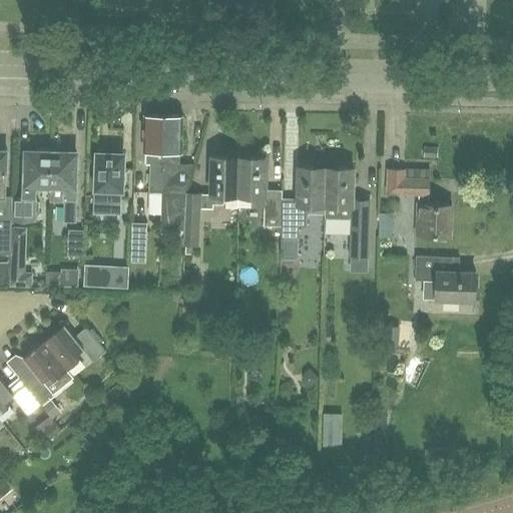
[(160,120),(161,115),(144,114),(143,149),(145,149),(145,162),(150,162),(149,191),(161,191),(163,167),(161,167),(161,162),(157,162),(157,150),(160,150),(160,134),(165,134),(166,120),(160,120)]
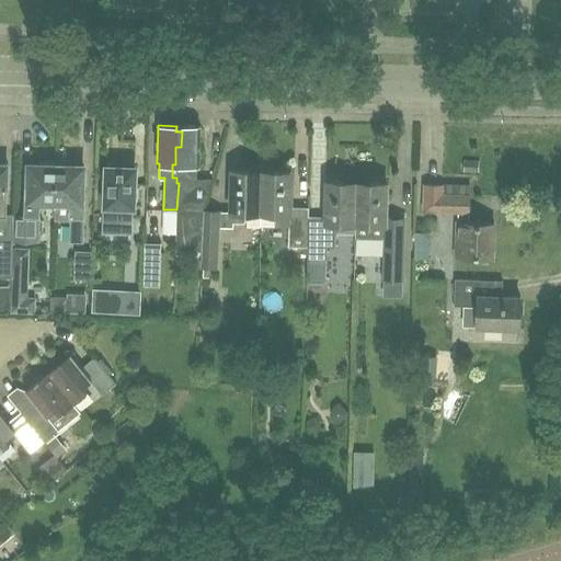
[(202,249),(203,210),(213,179),(196,179),(197,165),(199,165),(201,127),(176,126),(175,132),(182,132),(181,147),(175,147),(175,164),(172,164),(172,178),(176,178),(176,183),(179,183),(176,209),(176,248),(202,249)]
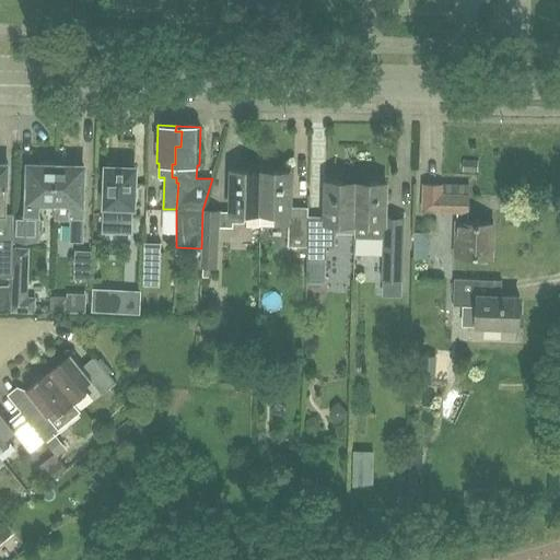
[(43,161),(39,165),(30,164),(28,199),(25,199),(24,213),(24,214),(23,240),(38,241),(38,232),(43,231),(43,221),(39,219),(39,214),(39,202),(55,202),(56,165),(56,161),(43,161)]
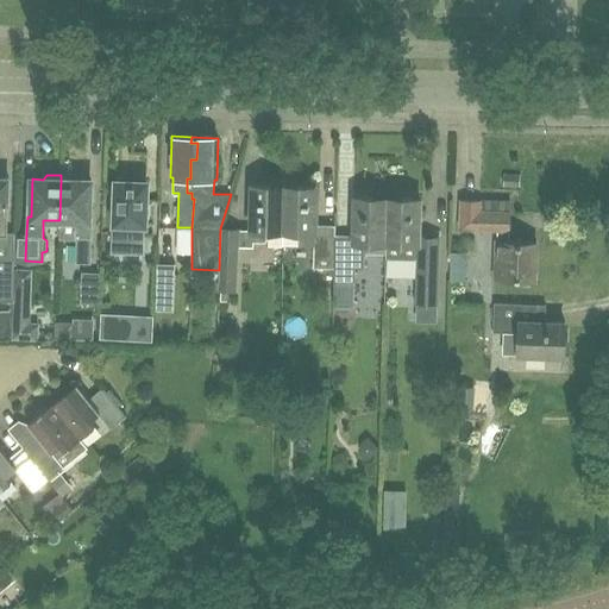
[(60,239),(75,239),(75,244),(76,244),(75,263),(90,263),(90,244),(92,234),(92,219),(89,219),(90,181),(80,181),(77,176),(61,175),(61,180),(60,220),(60,239)]
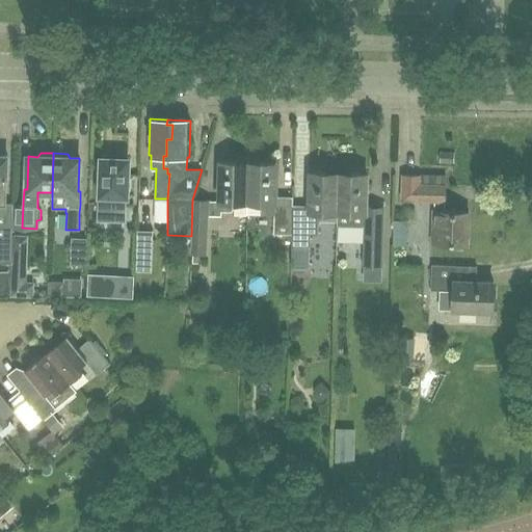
[(6,204),(7,155),(0,155),(0,263),(10,264),(11,204),(6,204)]
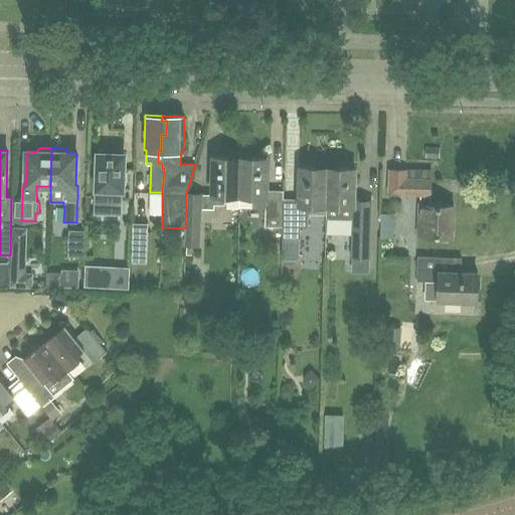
[(111,151),(111,155),(98,154),(97,174),(94,174),(94,189),(93,212),(108,213),(109,193),(122,193),(122,190),(123,155),(122,155),(122,151),(111,151)]
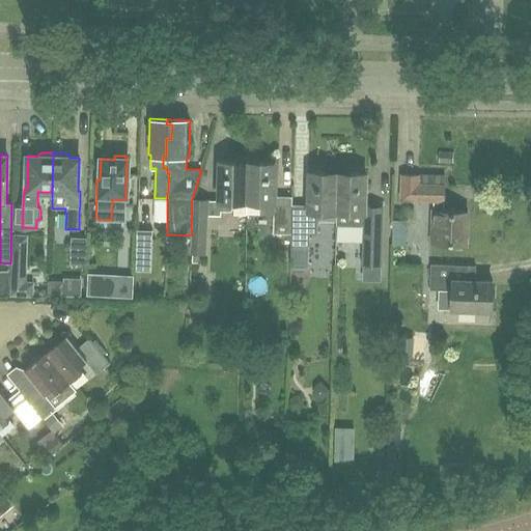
[(438,167),(452,167),(452,157),(439,156),(438,167)]
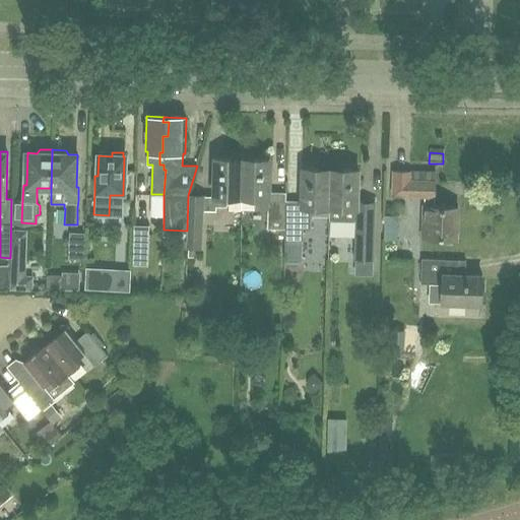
[(241,209),(242,196),(243,158),(215,157),(214,196),(202,196),(201,210),(216,211),(216,207),(226,207),(228,205),(228,204),(230,204),(230,205),(233,208),(241,209)]
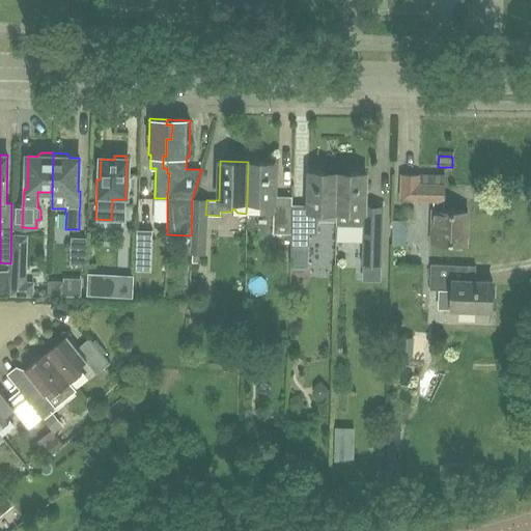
[(276,163),(248,162),(247,200),(246,214),(259,214),(260,208),(273,208),(273,232),(290,233),(291,204),(291,196),(275,196),(276,163)]
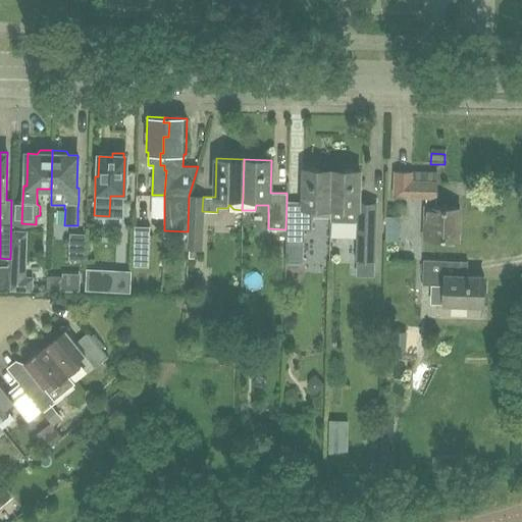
[(331,208),(331,170),(305,169),(304,202),(286,201),(285,229),(286,229),(286,246),(303,247),(304,229),(311,230),(312,208),(330,208),(331,208)]
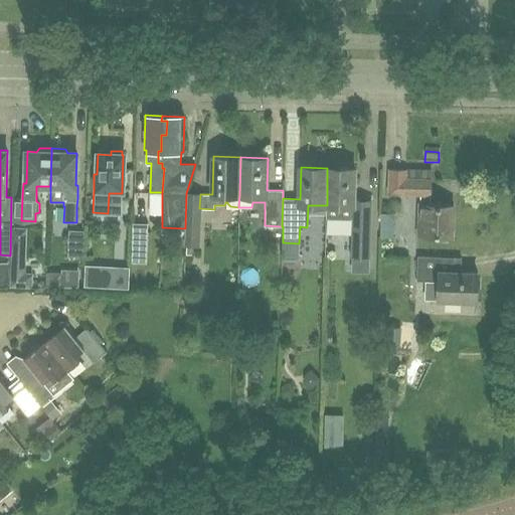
[(369,253),(371,200),(353,199),(354,169),(327,168),(327,205),(326,205),(326,216),(352,217),(351,252),(369,253)]
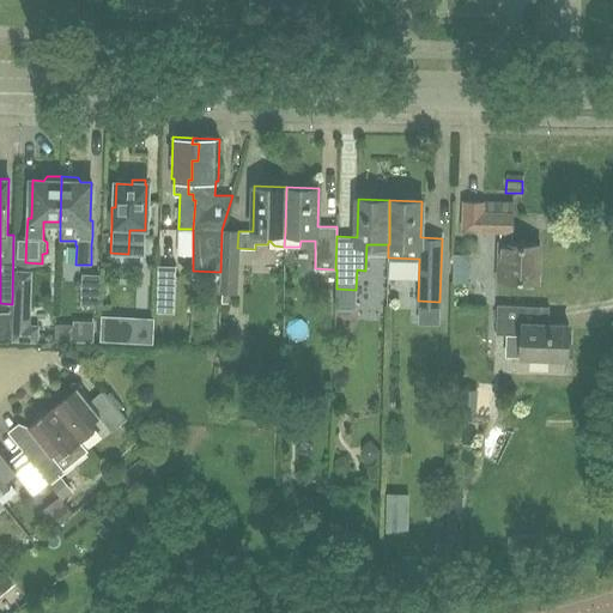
[(513,244),(514,214),(484,213),(484,204),(463,202),(463,232),(502,234),(502,244),(499,244),(498,281),(538,283),(540,246),(513,244)]
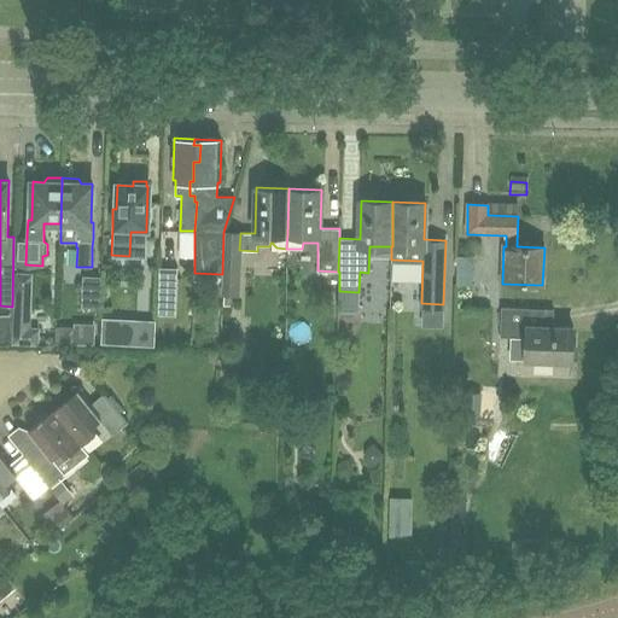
[(240,233),(223,232),(222,274),(222,295),(225,295),(223,305),(231,305),(232,295),(238,295),(238,275),(239,250),(240,233)]
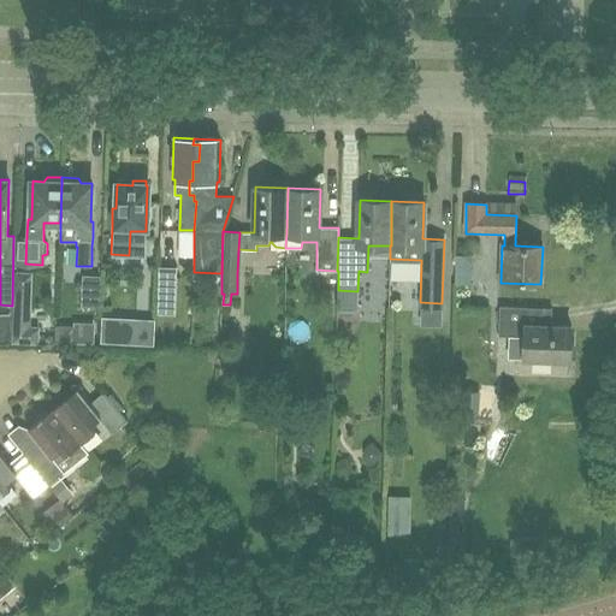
[(176,315),(177,267),(159,267),(157,314),(176,315)]
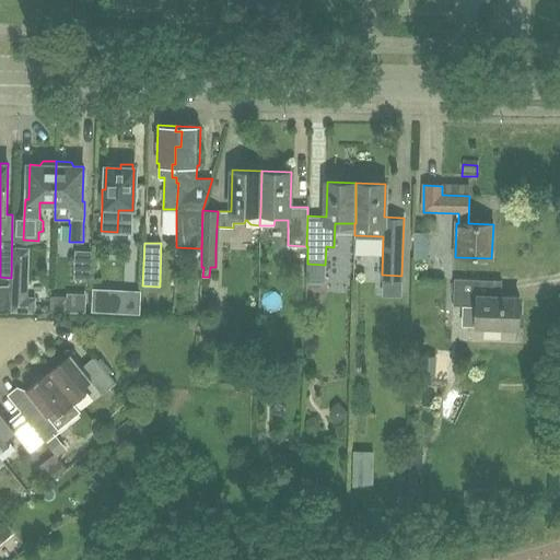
[(28,277),(28,254),(28,247),(13,247),(12,254),(12,276),(28,277)]
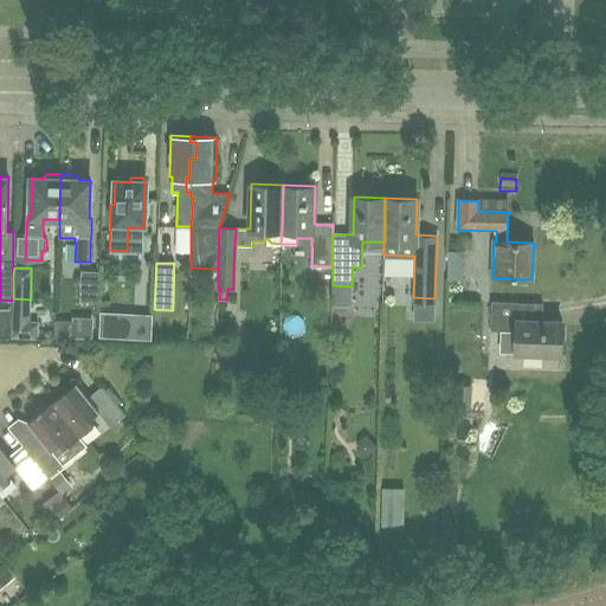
[(98,302),(100,271),(82,270),(81,302),(98,302)]
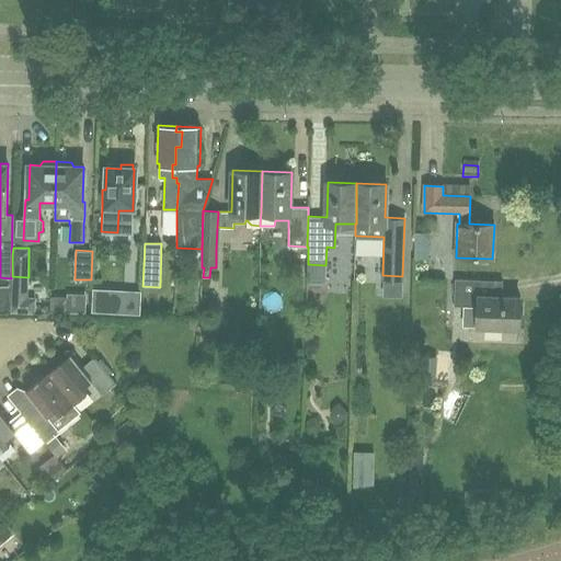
[(518,327),(519,298),(480,296),(481,281),(455,279),(454,306),(479,307),(478,324),(518,327)]
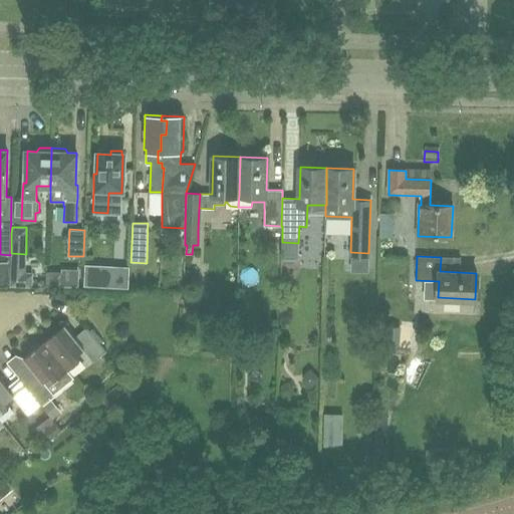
[(106,284),(129,286),(130,264),(107,263),(106,284)]
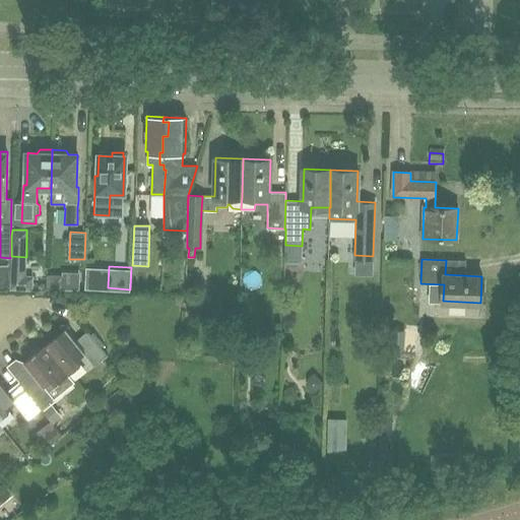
[(49,288),(62,289),(62,273),(50,273),(49,288)]
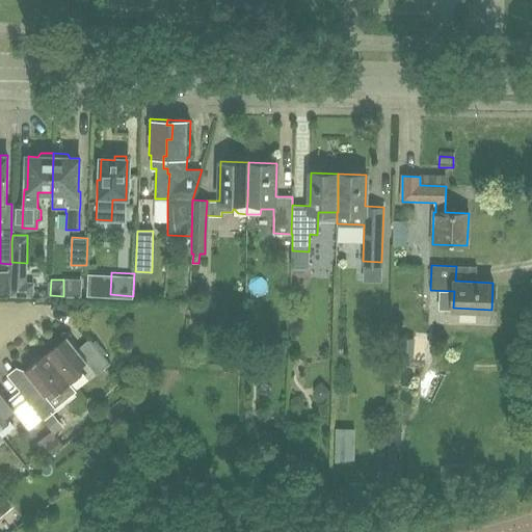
[(232,304),(231,317),(244,317),(245,304),(232,304)]
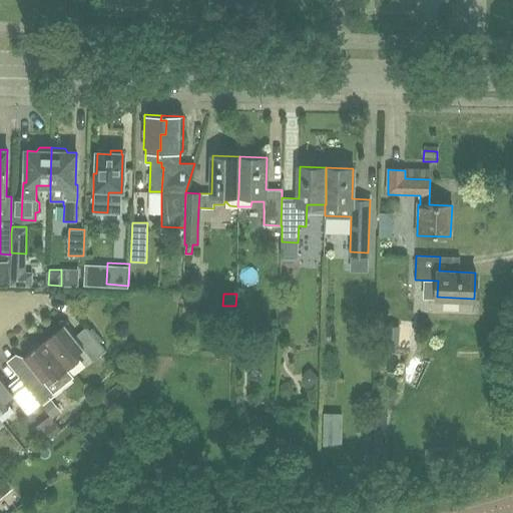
[(75,336),(64,323),(44,340),(67,368),(79,359),(75,354),(82,348),(92,361),(106,350),(86,326),(75,336)]
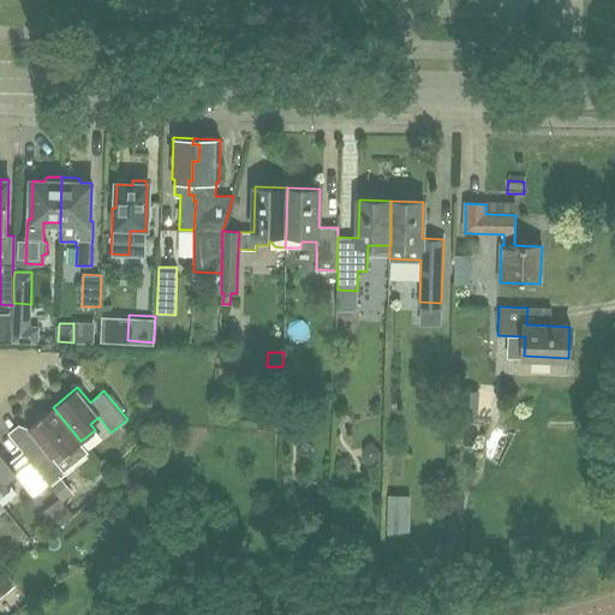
[(65,455),(81,441),(53,407),(28,428),(37,440),(24,452),(49,483),(59,475),(64,471),(52,457),(60,449),(65,455)]
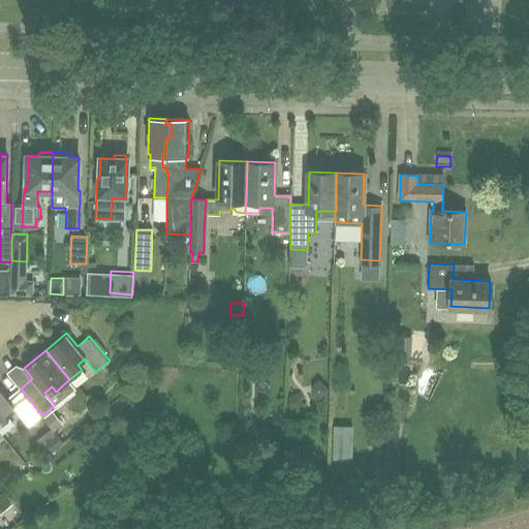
[(312,393),(318,399),(329,390),(319,378),(314,383),(312,393)]
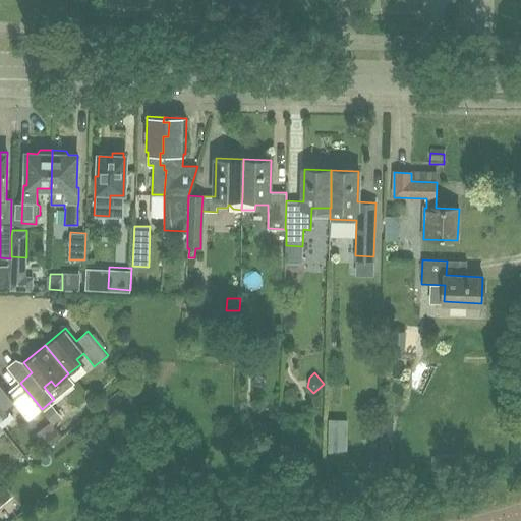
[(8,393),(0,383),(0,418),(9,411),(6,407),(12,401),(27,420),(42,409),(20,383),(8,393)]
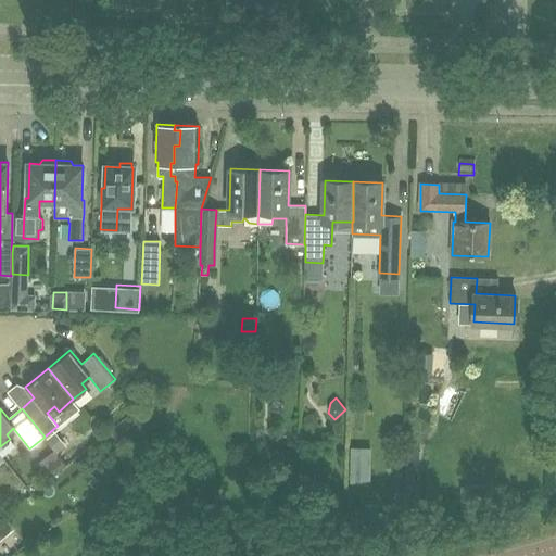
[(53,429),(45,437),(55,450),(58,453),(66,445),(53,429)]
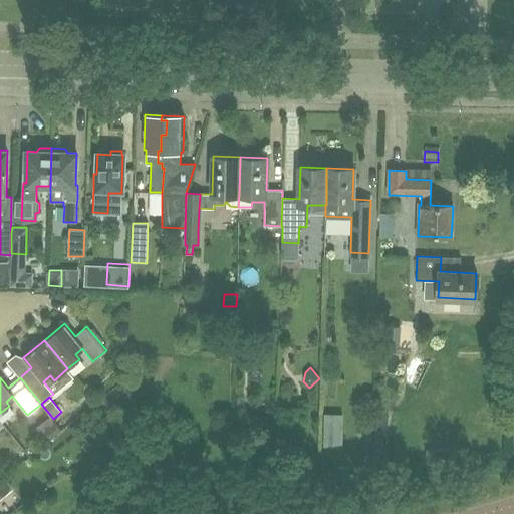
[(342,447),(343,414),(324,414),(324,447),(342,447)]
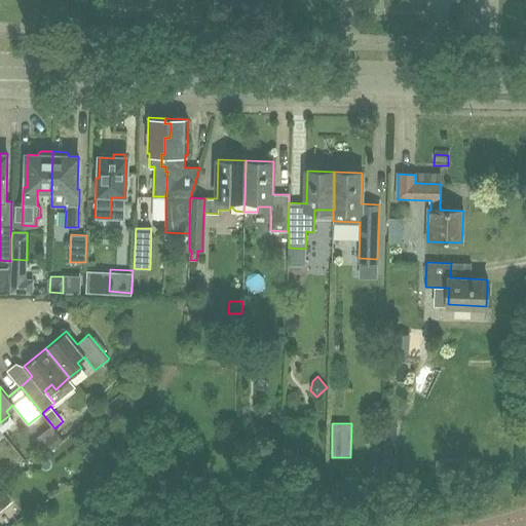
[(90,504),(97,518),(105,514),(99,500),(90,504)]
